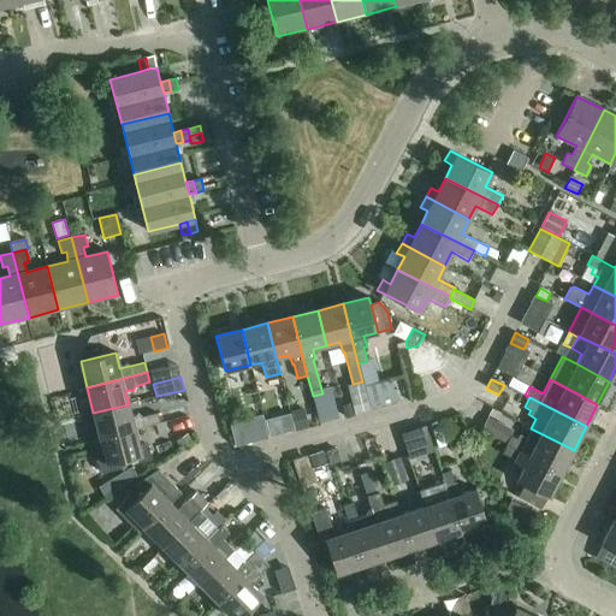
[(355,416),(351,403),(342,406),(345,419),(355,416)]
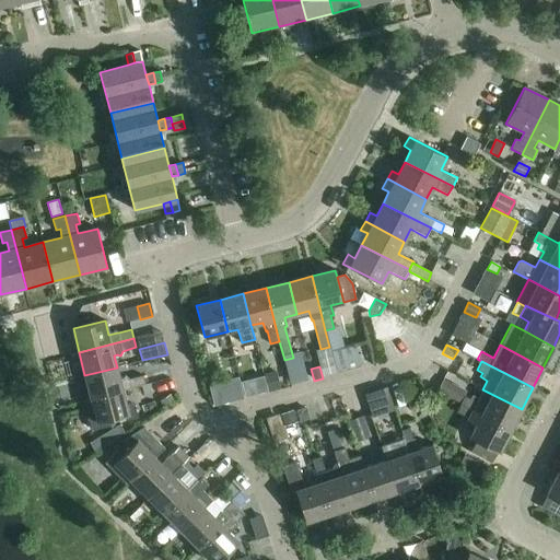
[(84,375),(91,398),(123,389),(146,384),(143,375),(129,378),(126,375),(124,378),(119,378),(117,368),(84,375)]
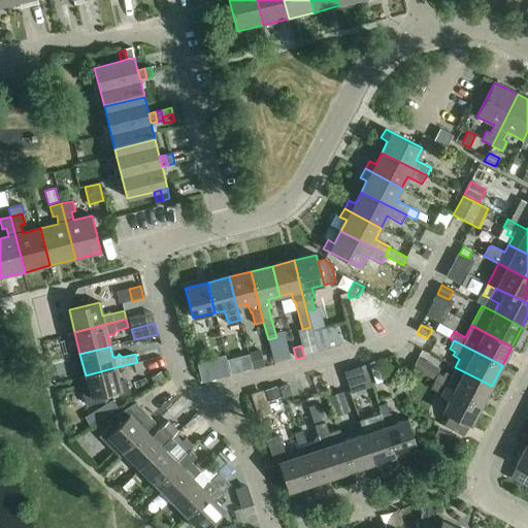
[(264,366),(261,352),(249,355),(253,369),(264,366)]
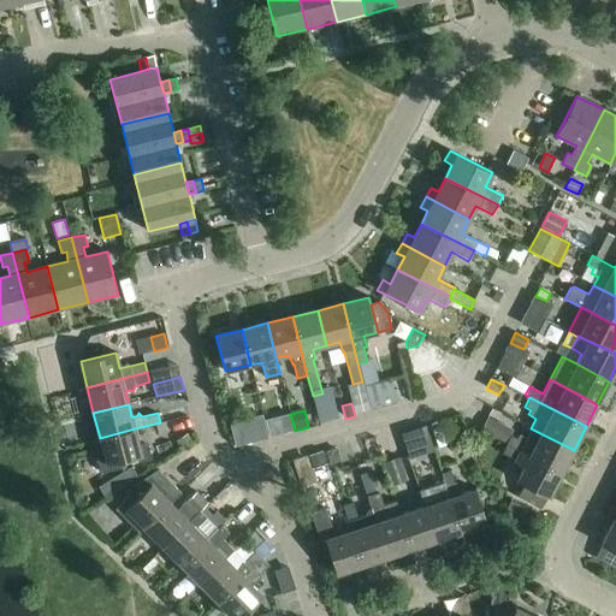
[(264,415),(252,418),(256,442),(270,438),(270,437),(265,420),(264,415)]
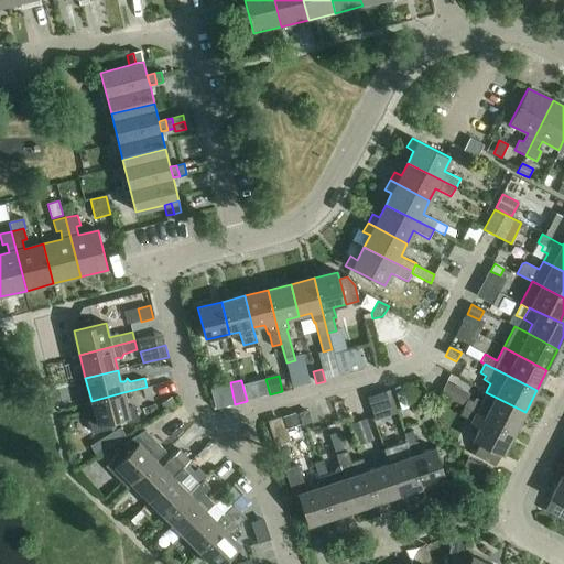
[(255,381),(242,384),(247,400),(258,397),(255,381)]
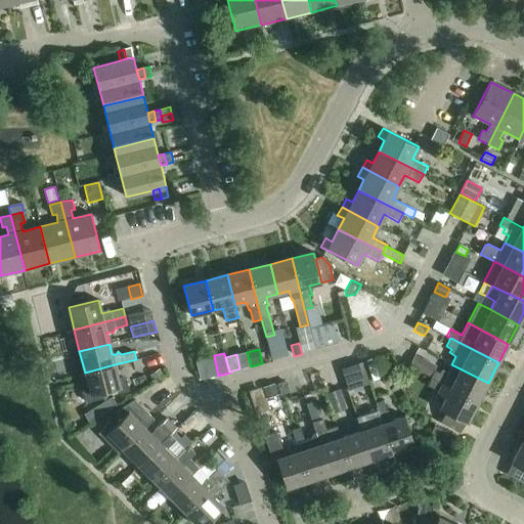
[(416,355),(409,366),(419,372),(424,360),(416,355)]
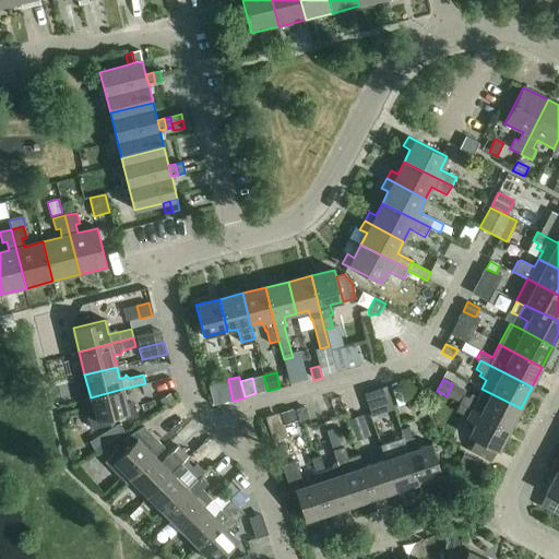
[(122,389),(91,397),(84,399),(92,429),(110,425),(109,418),(123,414),(126,419),(138,416),(133,402),(126,403),(122,389)]
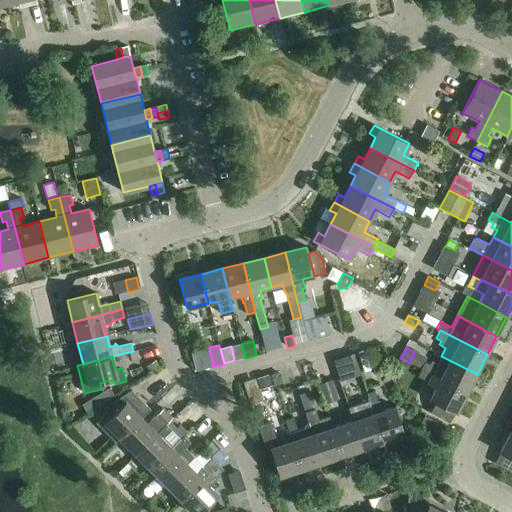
[(425,362),(421,369),(467,393),(477,374),(441,356),(437,364),(432,361),(430,365),(425,362)]
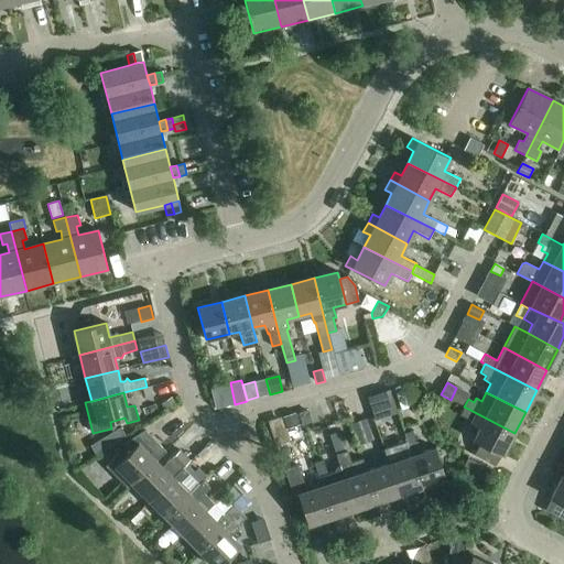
[(398,413),(392,394),(382,398),(388,416),(398,413)]
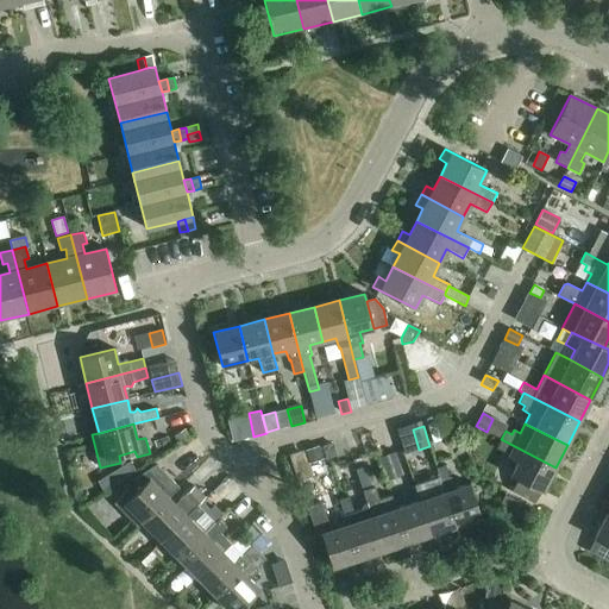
[(179,443),(189,435),(184,428),(174,435),(179,443)]
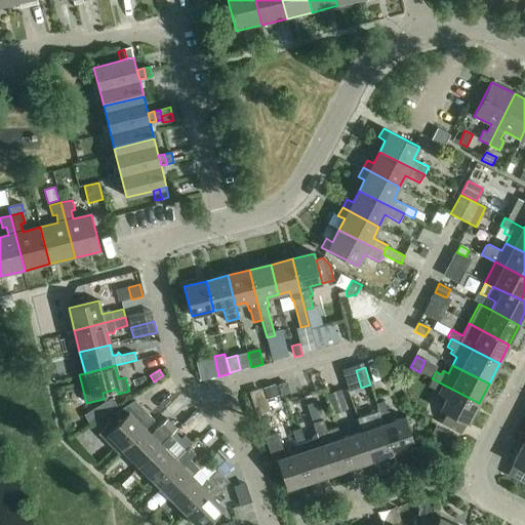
[(479,403),(432,378),(428,387),(440,393),(439,394),(446,398),(440,409),(447,413),(441,423),(460,434),(466,422),(468,423),(479,403)]
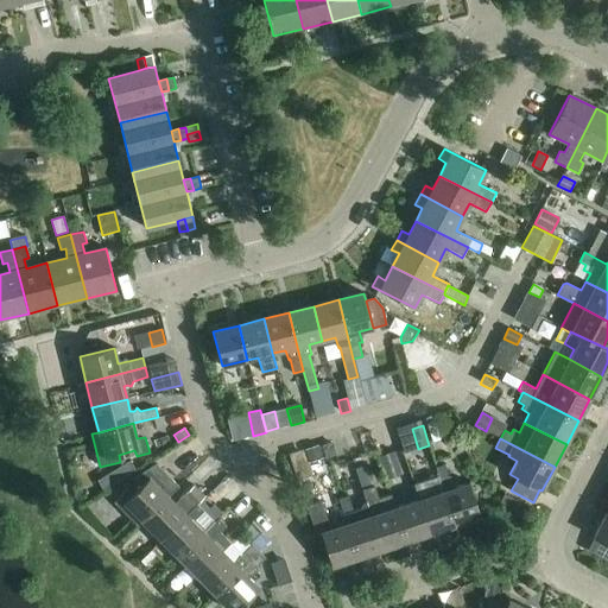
[(323,458),(318,445),(308,449),(312,462),(323,458)]
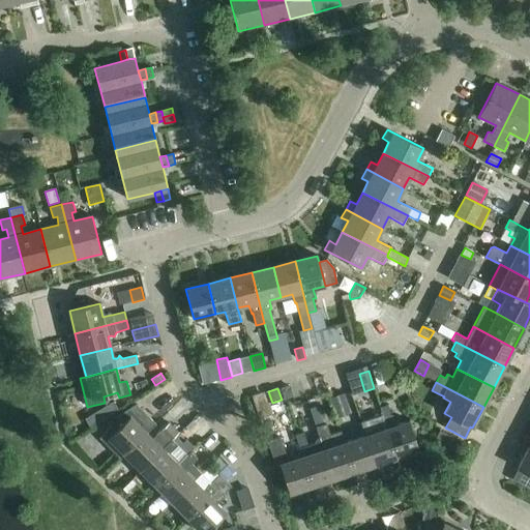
[(343,394),(330,399),(336,418),(349,414),(343,394)]
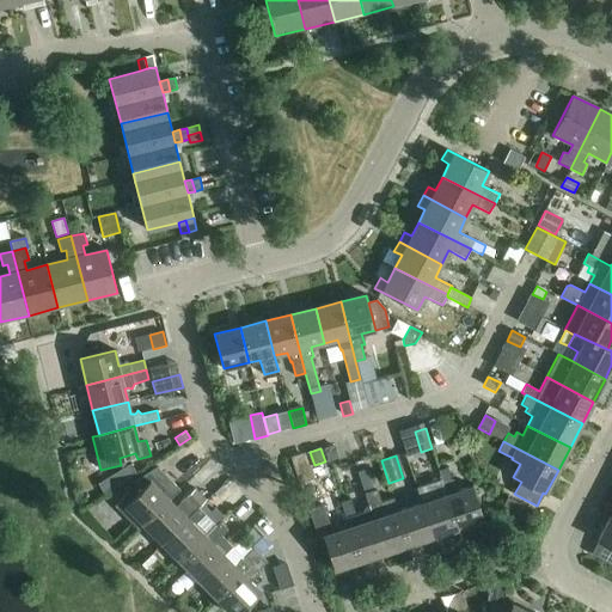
[(130,464),(108,477),(115,488),(136,473),(130,464)]
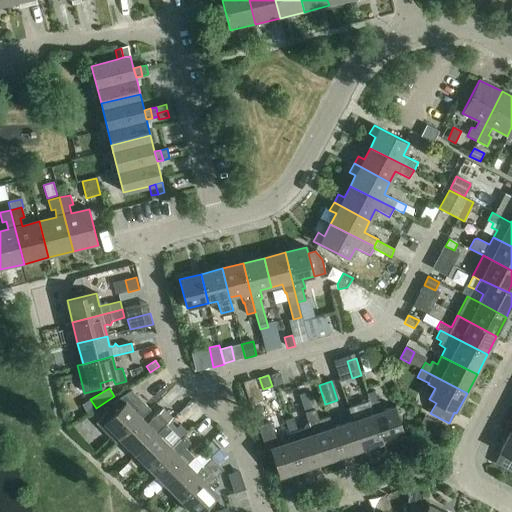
[(120,439),(142,418),(150,409),(131,390),(112,402),(119,409),(112,415),(108,411),(96,423),(116,443),(120,439)]
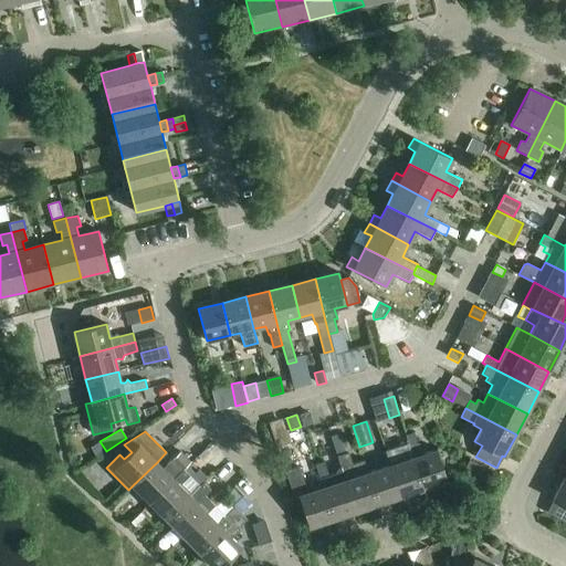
[(413,432),(406,435),(423,489),(447,481),(437,450),(423,454),(420,444),(418,444),(413,432)]
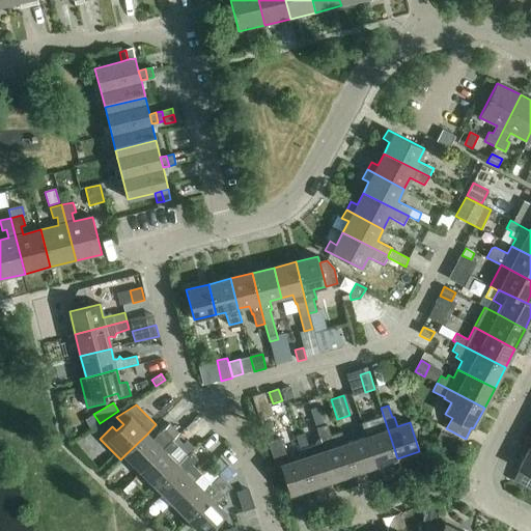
[(378,432),(367,436),(376,466),(397,458),(381,408),(372,411),(376,422),(374,423),(378,432)]
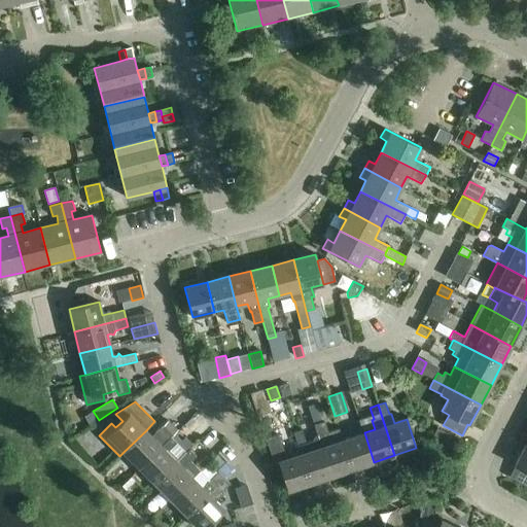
[(191,418),(184,425),(188,428),(196,421),(191,418)]
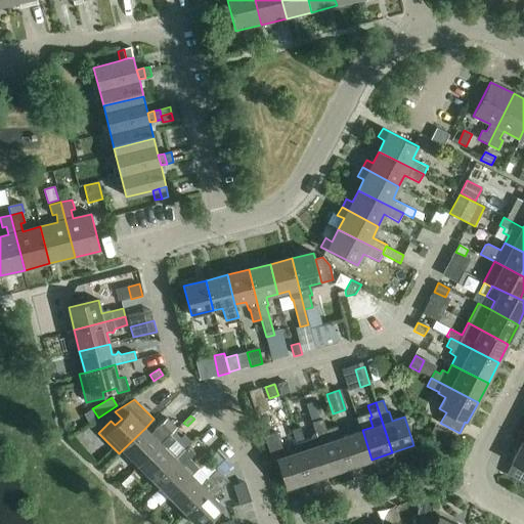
[(123,449),(138,465),(176,428),(167,419),(150,434),(145,428),(123,449)]
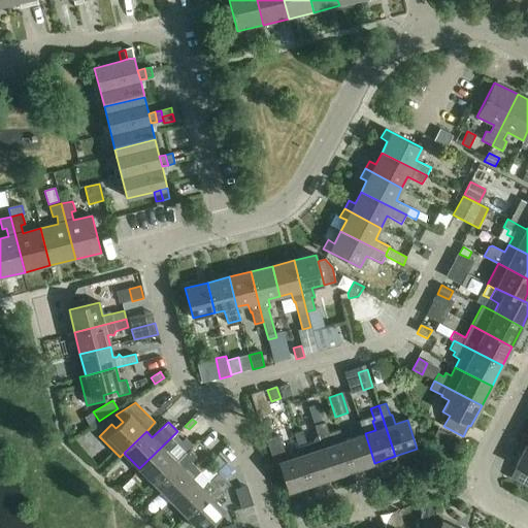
[(315,425),(318,436),(332,477),(353,470),(342,440),(339,429),(328,433),(325,422),(315,425)]
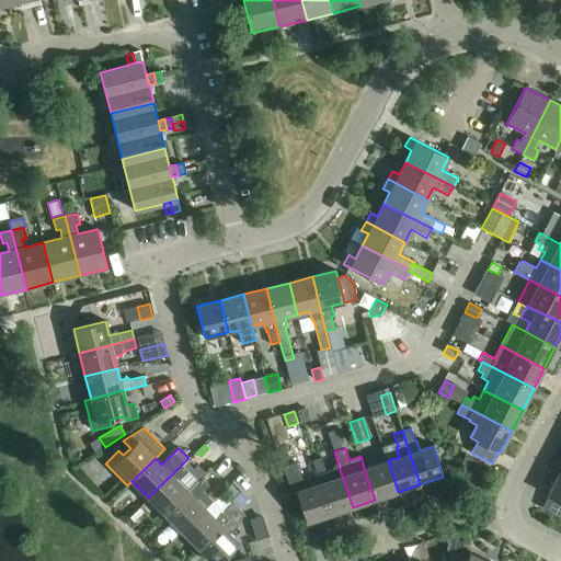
[(461,464),(474,470),(478,462),(466,456),(461,464)]
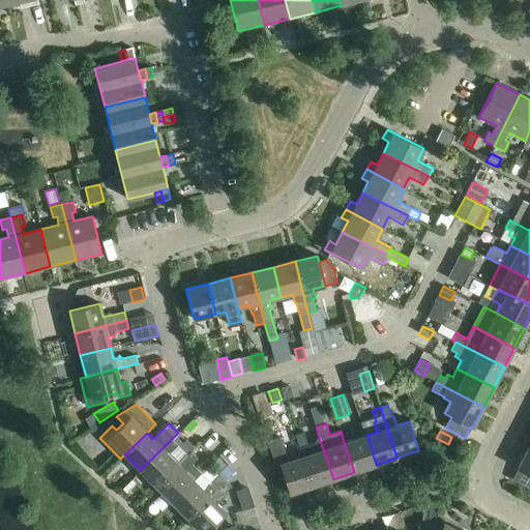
[(140,470),(155,487),(190,452),(190,451),(186,454),(172,440),(178,433),(140,470)]
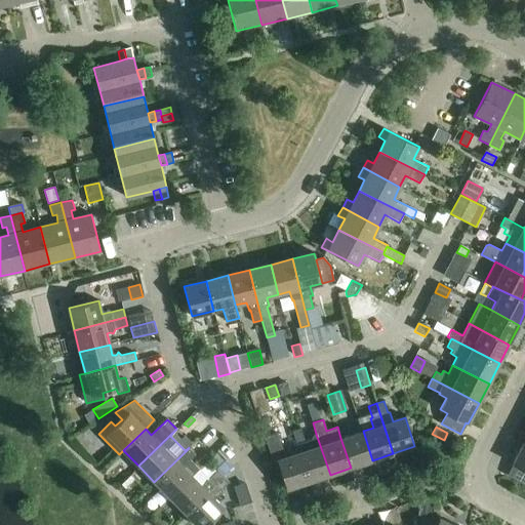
[(296,444),(299,452),(309,482),(330,475),(316,434),(313,435),(312,439),(305,441),(300,429),(292,432),(296,444)]
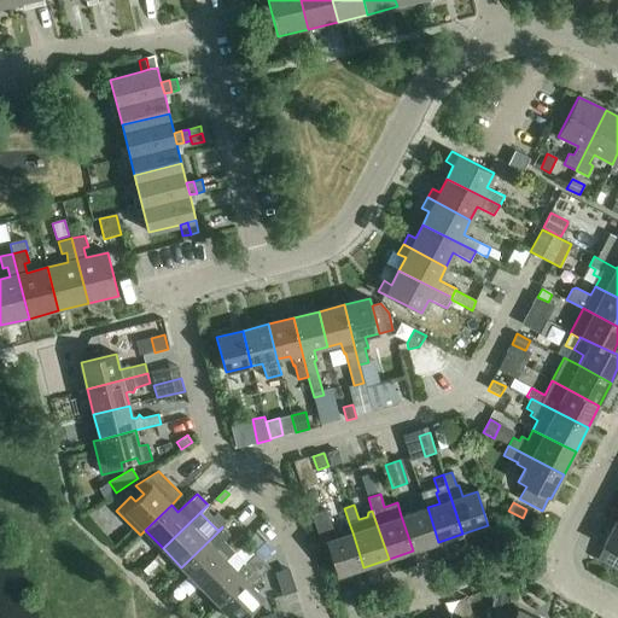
[(427,507),(401,516),(413,551),(438,542),(427,507)]
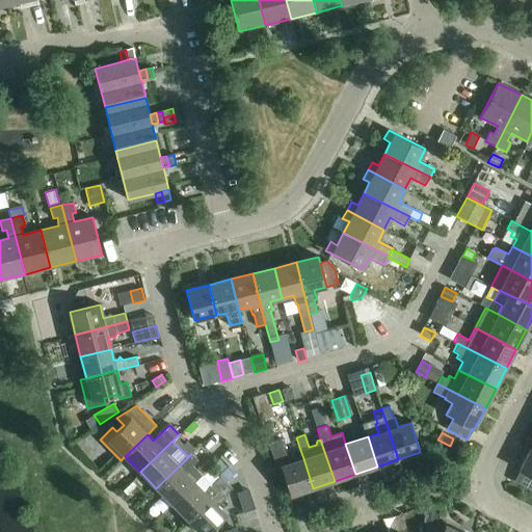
[(281,439),(268,443),(276,468),(281,466),(291,496),(313,488),(303,458),(289,462),(281,439)]
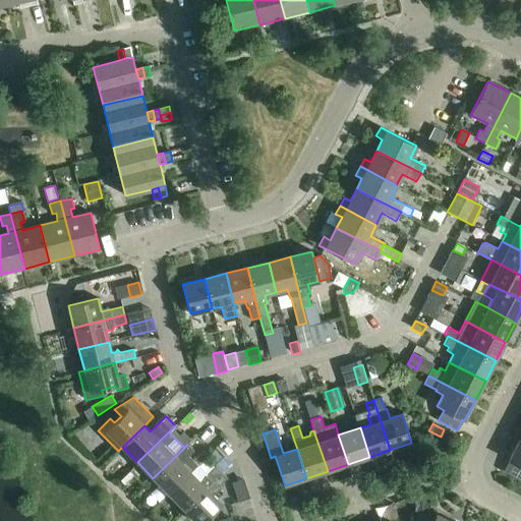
[(520,441),(519,440),(508,460),(520,466),(520,441)]
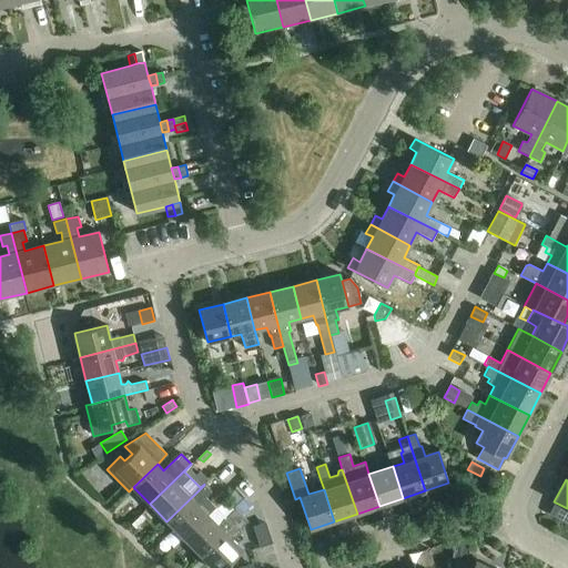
[(184,538),(208,515),(226,496),(222,493),(211,504),(205,497),(211,492),(204,485),(166,521),(184,538)]
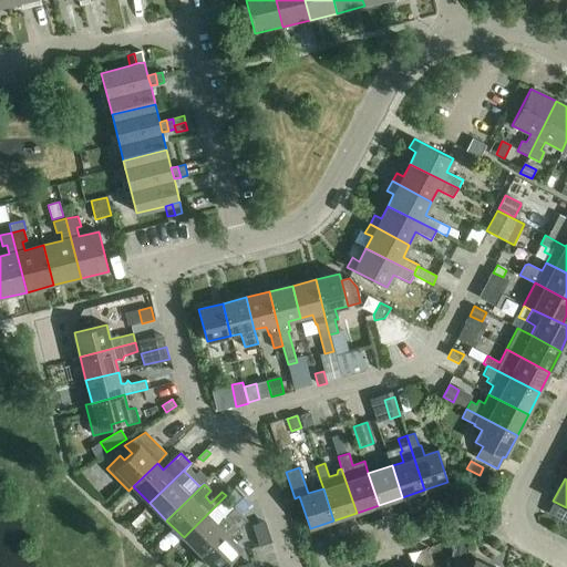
[(184,537),(200,555),(241,514),(235,508),(218,525),(207,514),(184,537)]
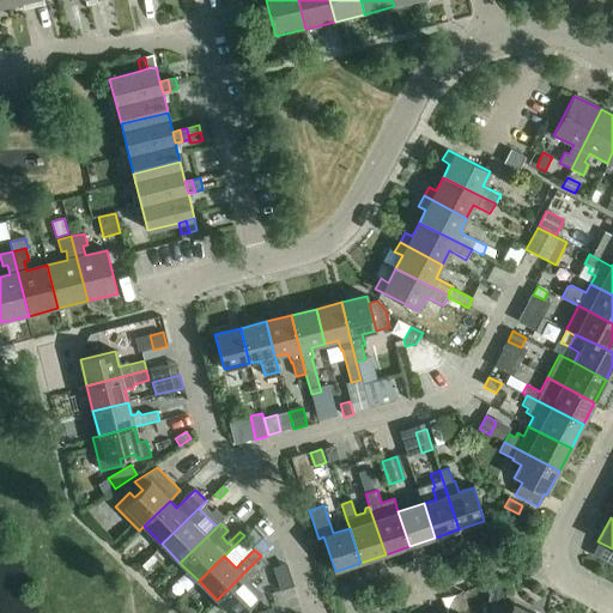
[(261,556),(217,600),(230,612),(241,612),(246,610),(261,593),(252,583),(259,576),(256,574),(267,563),(261,556)]
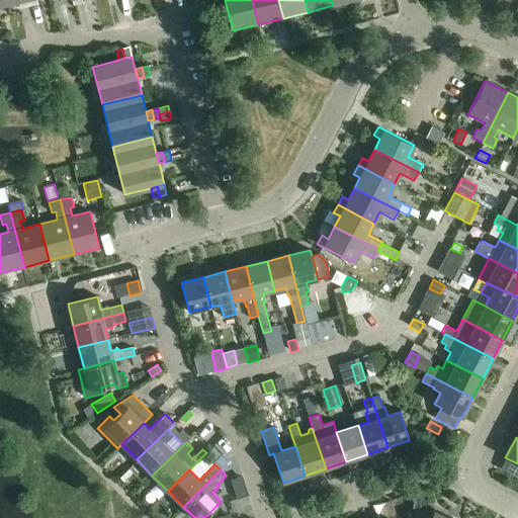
[(426,511),(426,496),(413,496),(413,511),(426,511)]
